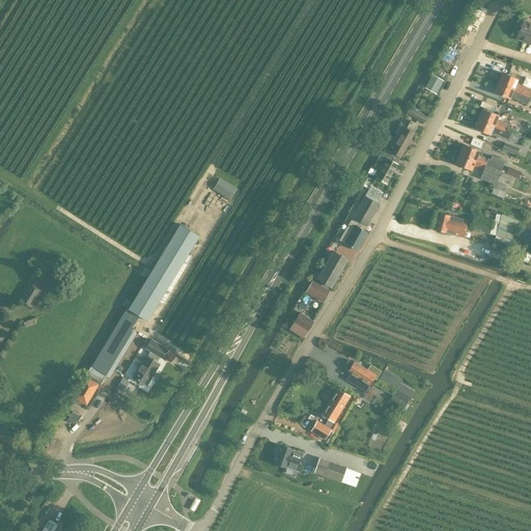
[(530,24),(524,21),(516,37),(530,44),(530,24)]
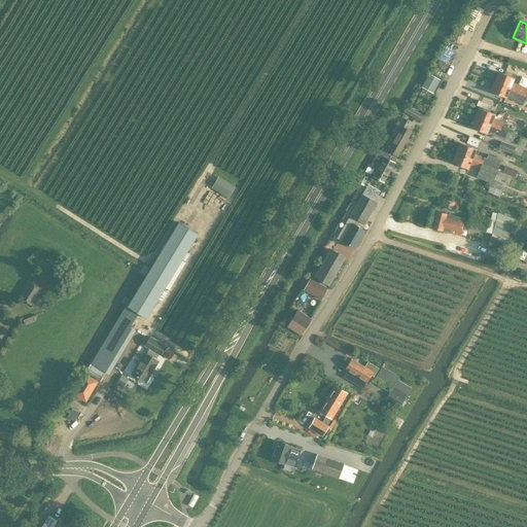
[(494,81),(526,95),(526,91),(526,89),(513,83),(515,78),(498,72),(494,81)]
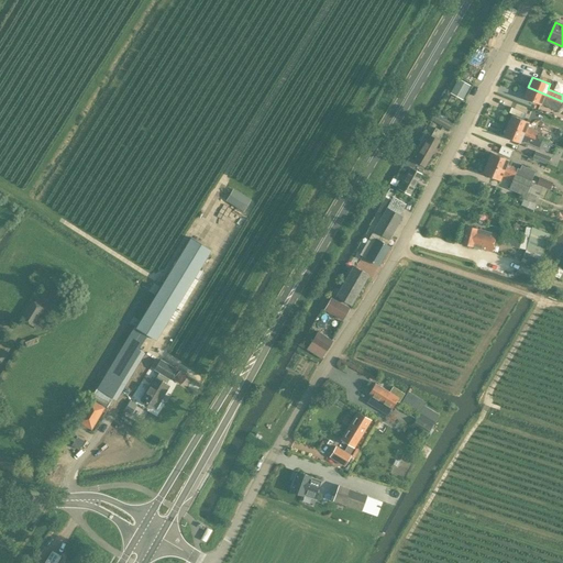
[(459,79),(453,89),(464,96),(470,86),(459,79)]
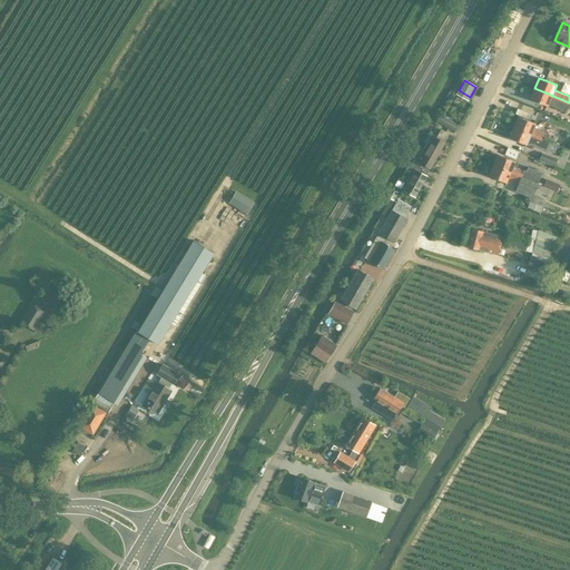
[(564,114),(569,102),(534,88),(530,99),(564,114)]
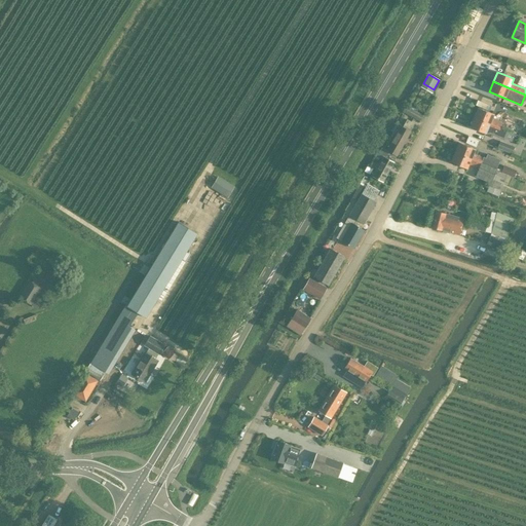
[(479,108),(475,117),(500,128),(502,123),(492,118),(494,114),(479,108)]
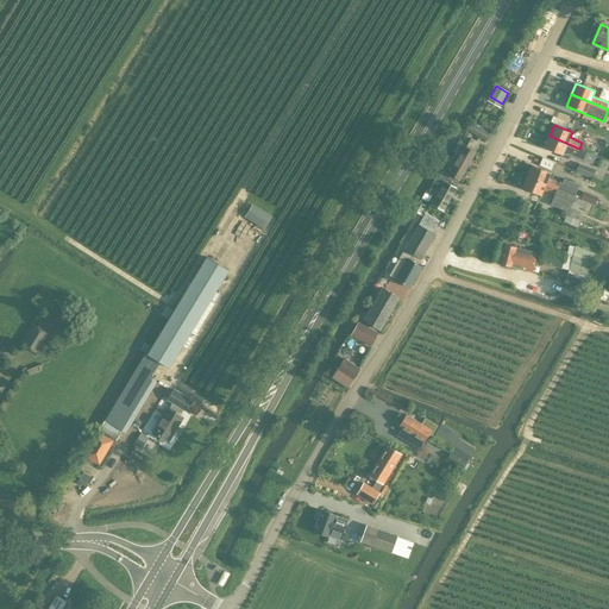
[(487,140),(490,133),(477,126),(473,133),(487,140)]
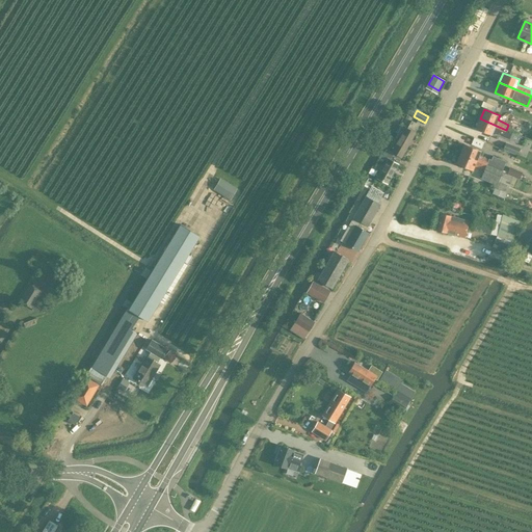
[(531,116),(523,112),(519,122),(531,127),(531,116)]
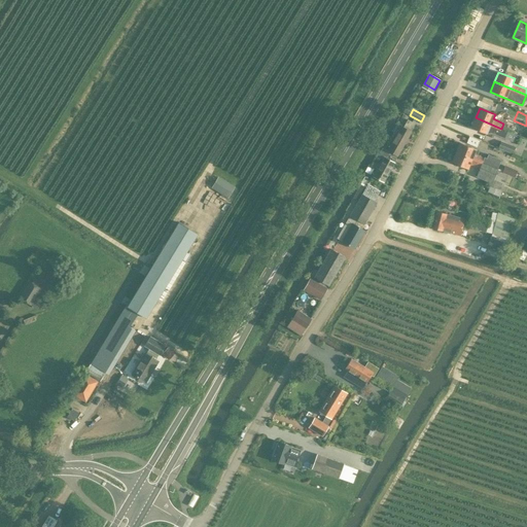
[(476,117),(471,128),(486,134),(485,136),(491,138),(493,134),(498,136),(504,138),(513,142),(516,135),(507,131),(501,129),(476,117)]
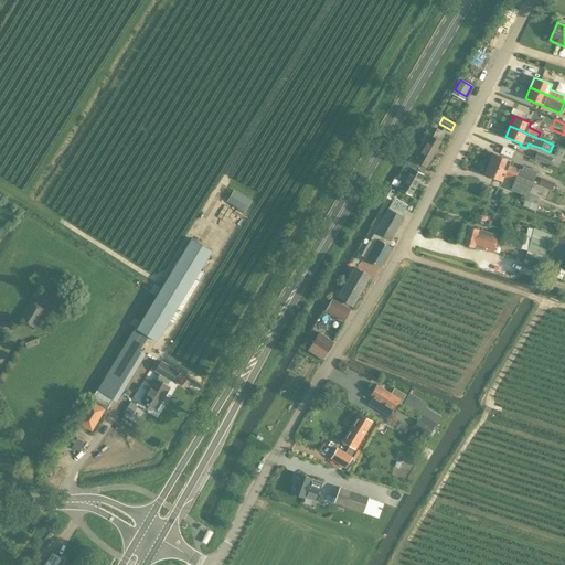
[(418,162),(426,167),(441,140),(440,140),(445,132),(438,128),(433,136),(432,135),(416,161),(418,162)]
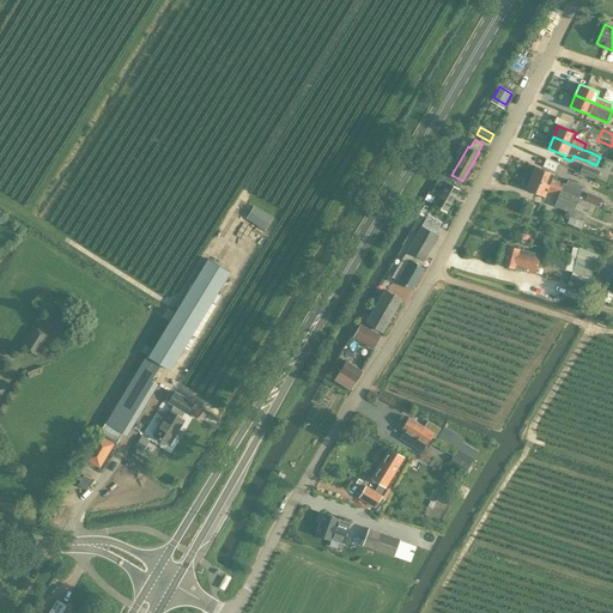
[(558,164),(546,159),(544,167),(554,171),(558,164)]
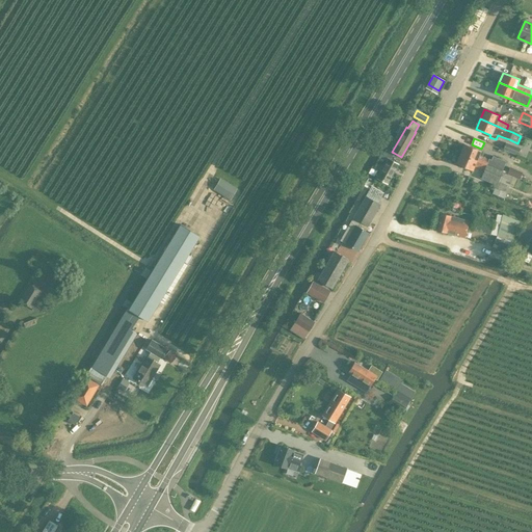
[(506,143),(503,150),(510,153),(517,156),(521,150),(513,147),(506,143)]
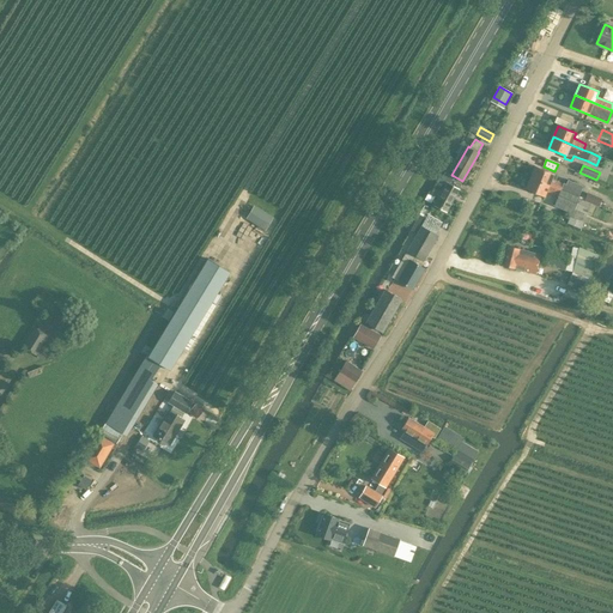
[(535,167),(530,177),(578,198),(583,187),(569,180),(566,184),(564,183),(563,184),(552,180),(554,174),(535,167)]
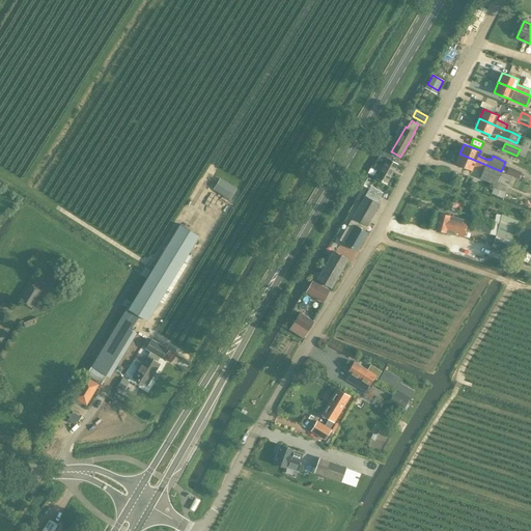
[(386,148),(383,156),(387,159),(390,160),(393,152),(391,151),(386,148)]
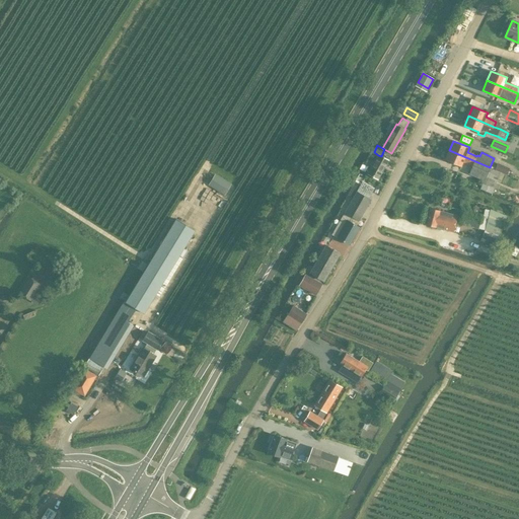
[(501,172),(490,167),(449,150),(445,160),(460,166),(462,162),(472,166),(469,174),(484,180),(483,184),(494,190),(501,172)]
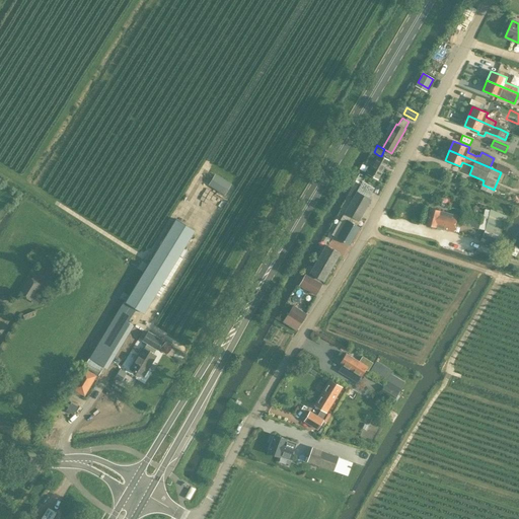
[(378,179),(388,160),(381,156),(378,155),(368,173),(378,179)]
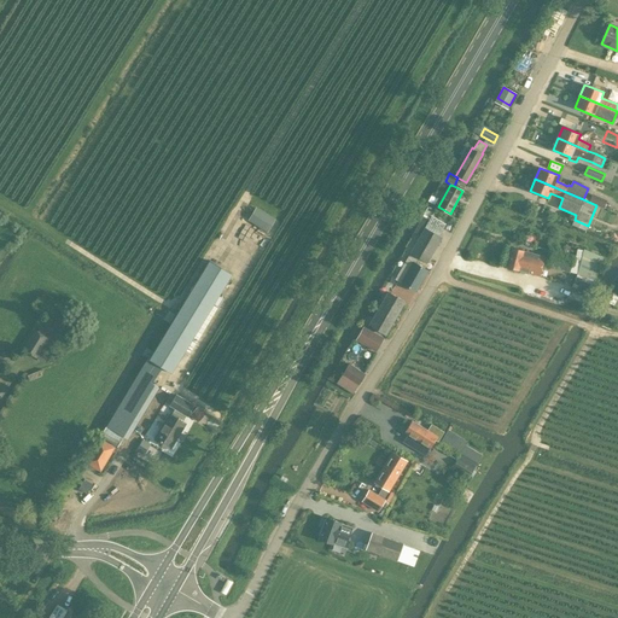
[(268,232),(277,217),(257,205),(249,220),(268,232)]
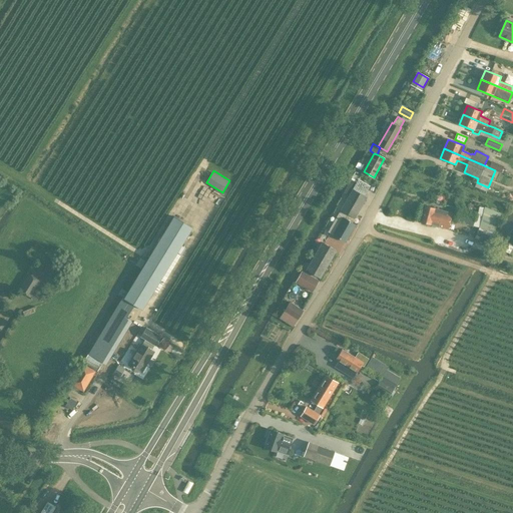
[(364,196),(369,186),(358,181),(328,232),(334,235),(346,242),(356,224),(352,222),(367,197),(364,196)]
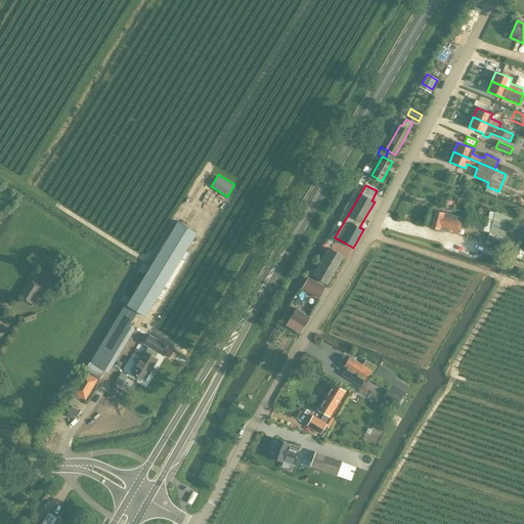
[(457,234),(462,218),(434,211),(430,227),(457,234)]
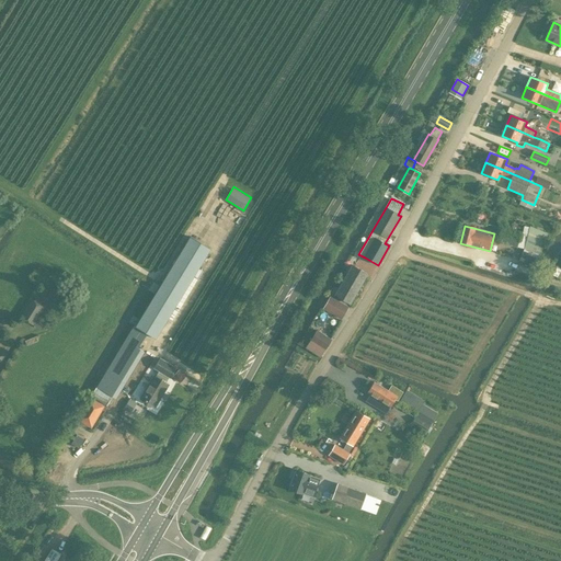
[(524,249),(518,262),(529,266),(533,258),(537,259),(548,233),(529,228),(527,237),(524,249)]
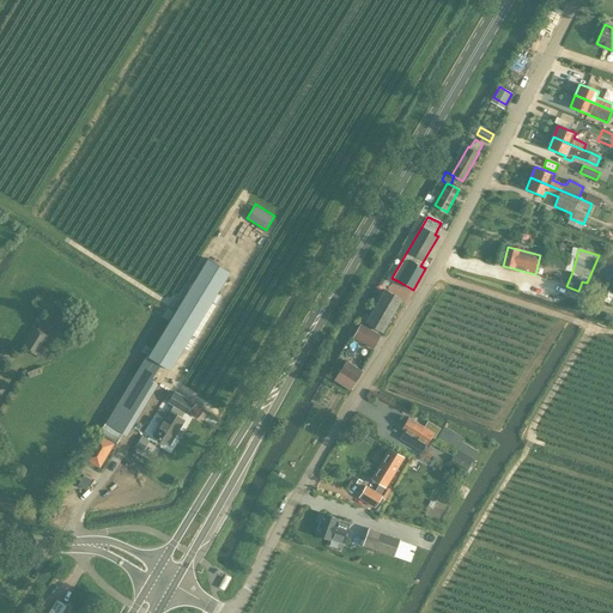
[(544,263),(572,272),(576,259),(569,256),(569,255),(548,250),(544,263)]
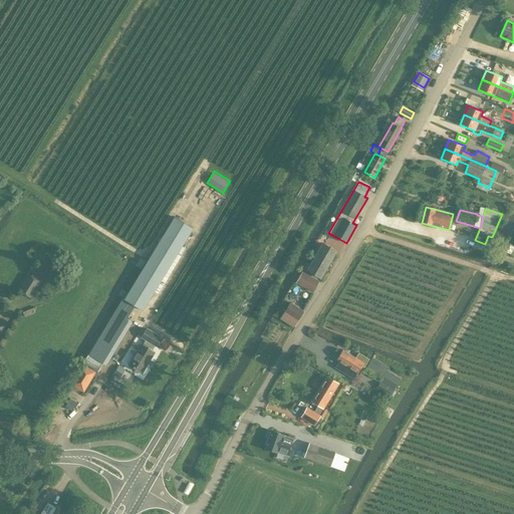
[(129,293),(124,299),(122,298),(114,311),(114,312),(84,362),(98,370),(129,320),(126,319),(135,305),(143,310),(193,228),(175,217),(147,263),(143,270),(129,293)]
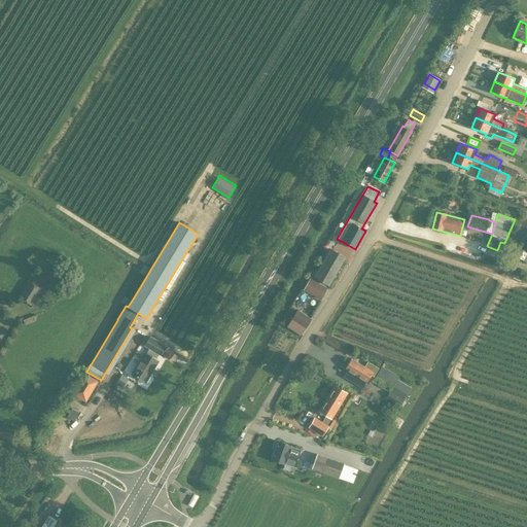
[(329,285),(345,257),(330,249),(318,272),(315,277),(329,285)]
